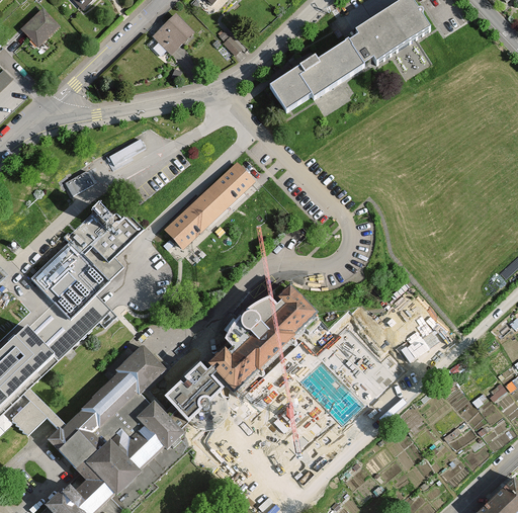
[(399,0),(354,29),(355,31),(372,58),(375,62),(430,26),(413,0),(399,0)]
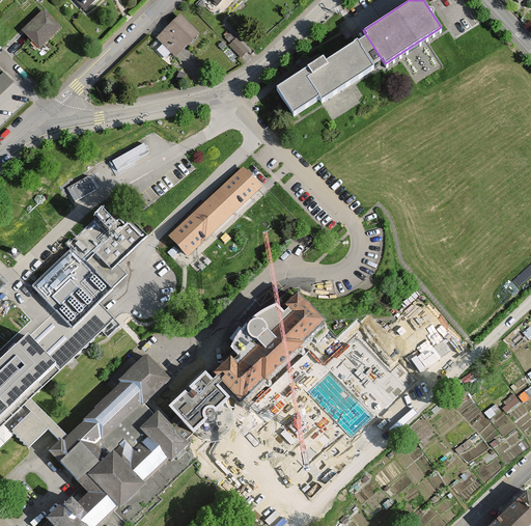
[(44,6),(22,27),(40,47),(62,26),(44,6)]
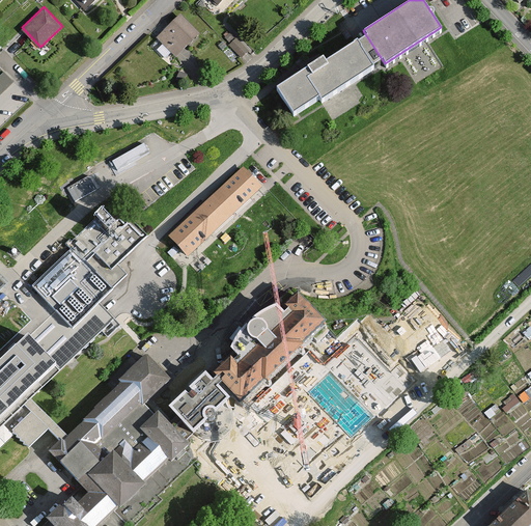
[(200,32),(182,12),(157,34),(175,55),(200,32)]
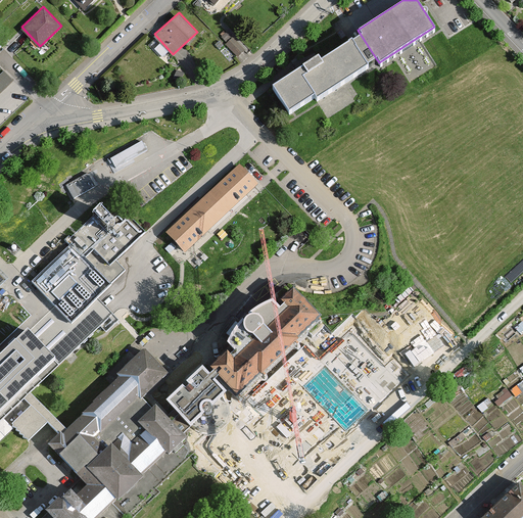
[(376,58),(359,32),(327,53),(344,79),(376,58)]
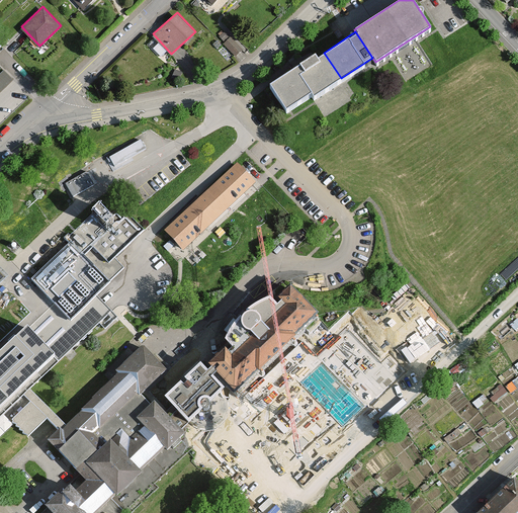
[(241,45),(229,32),(223,39),(235,52),(241,45)]
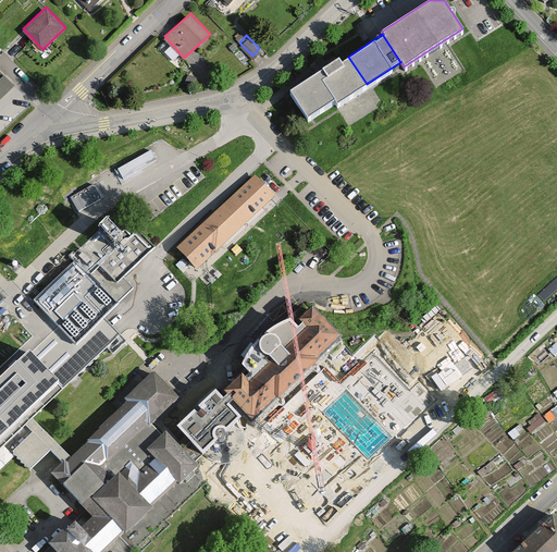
[(337,59),(287,92),(306,119),(330,102),(333,107),(367,84),(348,57),(339,62),(337,59)]
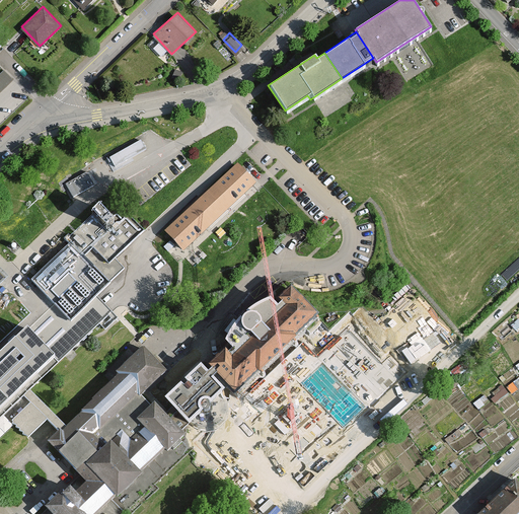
[(3,67),(0,69),(0,88),(12,77),(3,67)]
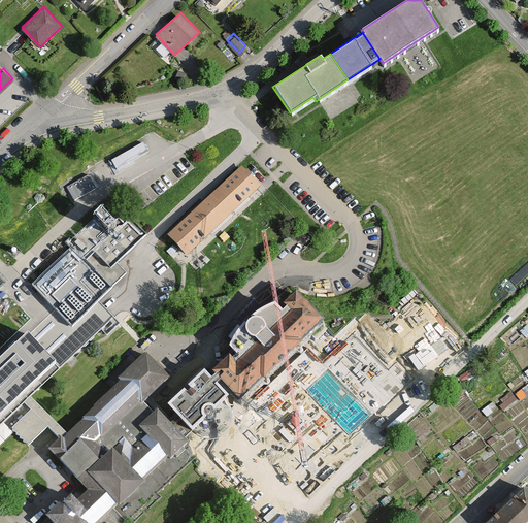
[(242,162),(170,232),(191,254),(262,182),(242,162)]
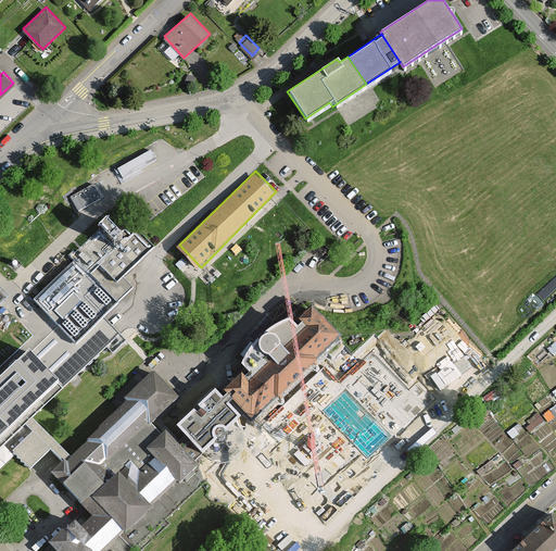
[(77,259),(35,297),(73,338),(117,299),(133,285),(122,273),(152,246),(121,210),(73,253),(77,259)]
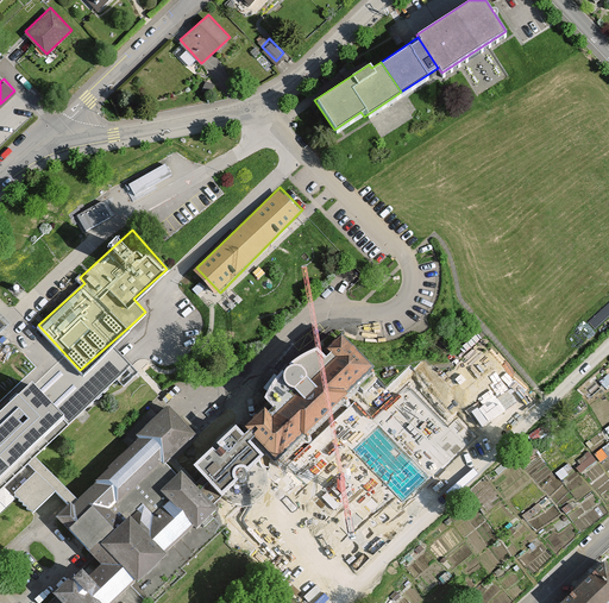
[(0,479),(66,416),(32,381),(0,410),(0,330),(6,325),(0,318),(0,479)]
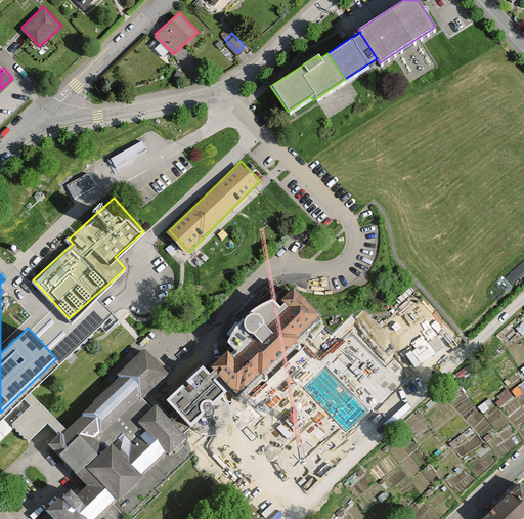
[(242,352),(237,357),(231,352),(215,370),(244,397),(324,316),(299,291),(289,300),(294,305),(287,312),(274,299),(231,342),(242,352)]
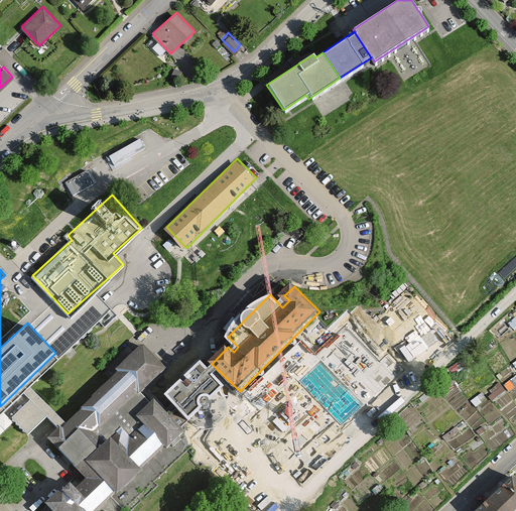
[(368,324),(363,312),(352,317),(357,329),(368,324)]
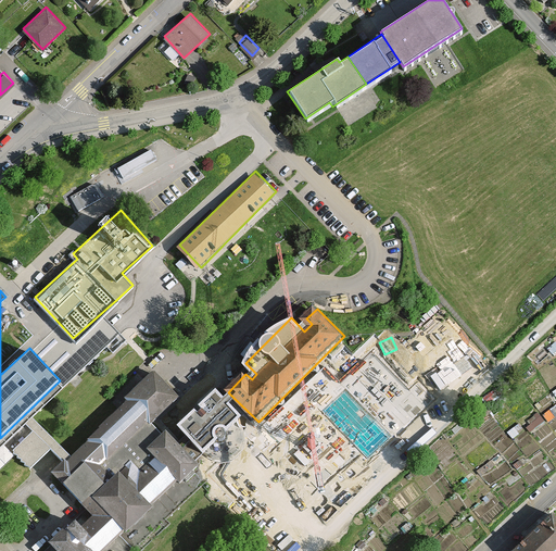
[(110,550),(202,465),(169,430),(149,449),(160,460),(143,475),(131,463),(110,484),(96,468),(150,418),(151,421),(179,395),(155,368),(126,396),(129,400),(51,473),(93,517),(84,525),(77,517),(50,542),(59,550),(58,550),(110,550)]
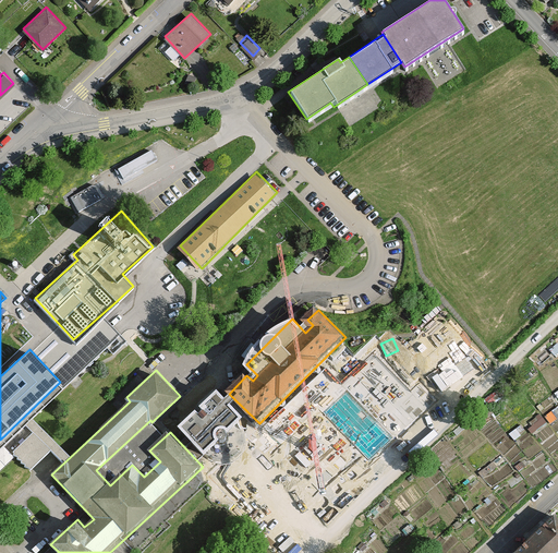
[(240,420),(216,394),(178,429),(203,455),(240,420)]
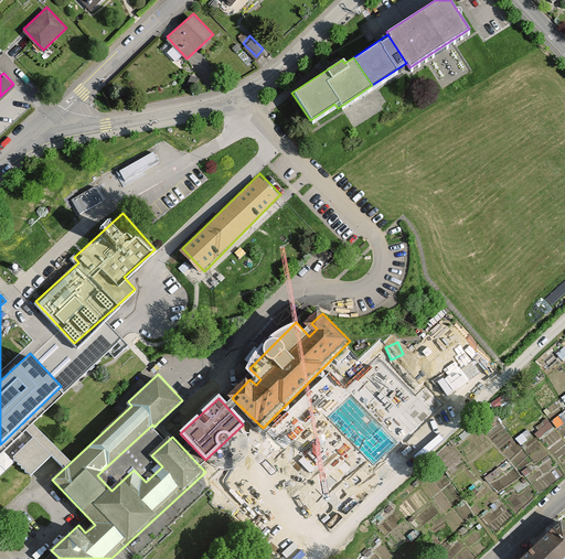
[(524,557),(525,558),(564,558),(564,520),(524,557)]
